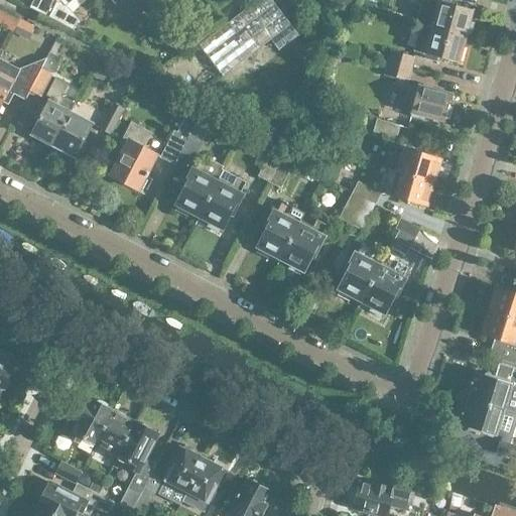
[(33,0),(30,7),(73,30),(79,20),(67,6),(73,0),(33,0)]
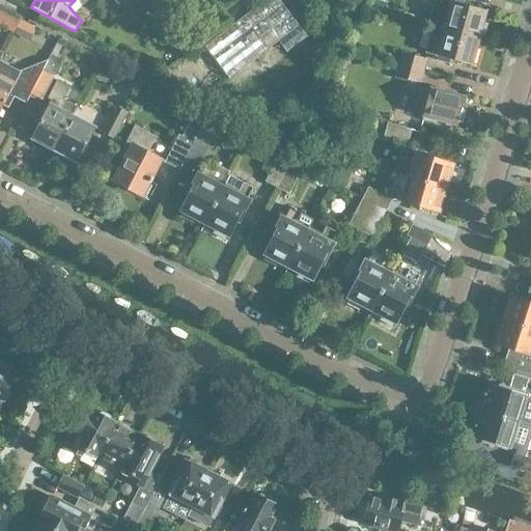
[(307,37),(278,0),(267,0),(204,48),(228,80),(279,42),(286,52),(307,37)]
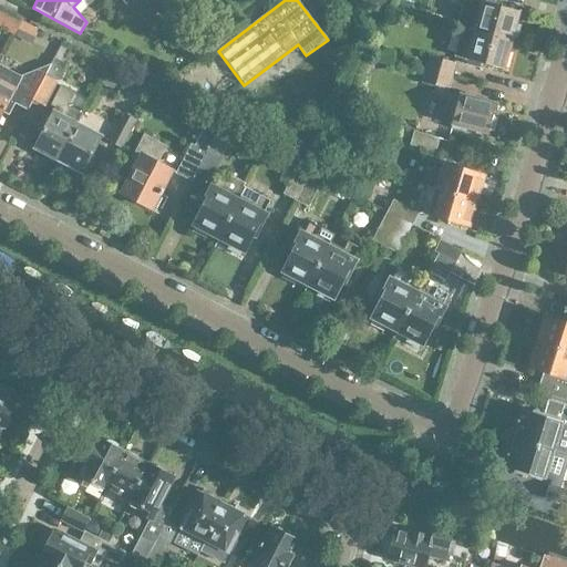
[(459,26),(464,28),(512,40),(513,37),(517,39),(521,26),(516,26),(519,11),(485,2),(485,0),(460,0),(459,4),(464,6),(459,26)]
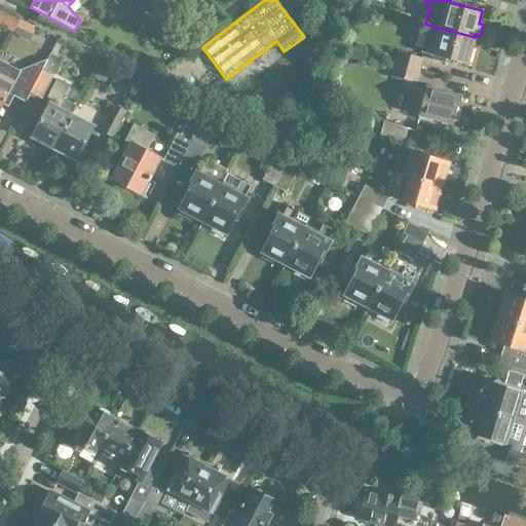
[(0,23),(14,31),(20,22),(0,10),(0,23)]
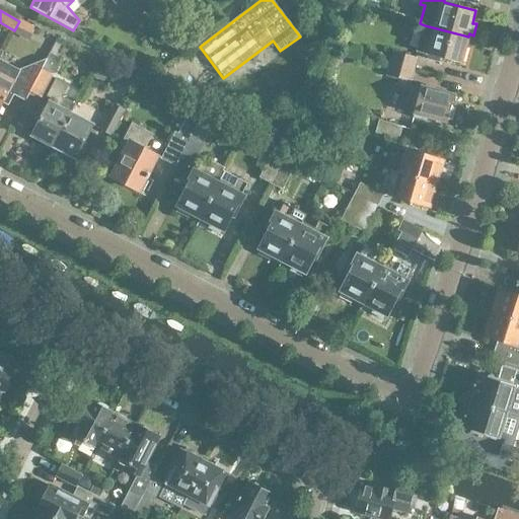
[(468,36),(425,25),(418,51),(429,54),(428,58),(440,61),(441,57),(461,63),(468,36)]
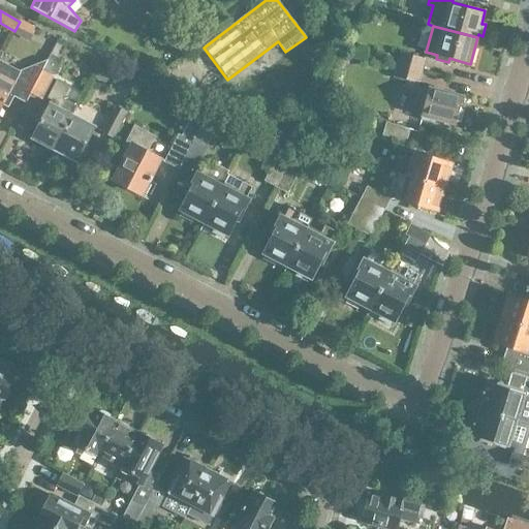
[(47,62),(31,92),(41,97),(52,75),(60,59),(56,57),(63,43),(58,40),(47,62)]
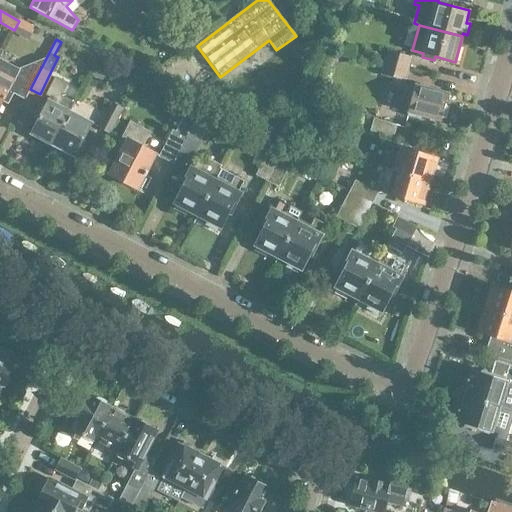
[(384,64),(410,70),(414,56),(388,49),(384,64)]
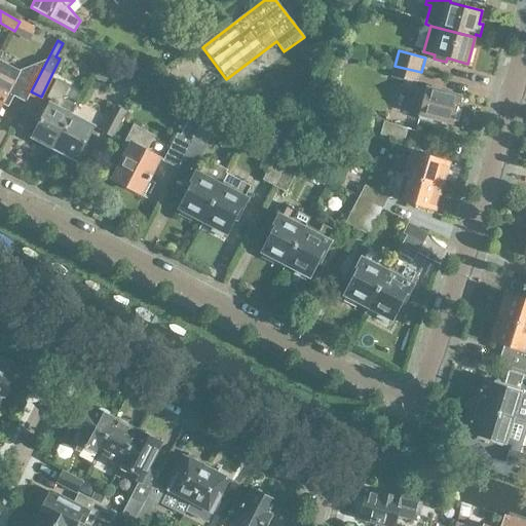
[(22,72),(0,60),(0,110),(3,104),(8,107),(13,96),(26,102),(31,91),(46,62),(22,72)]
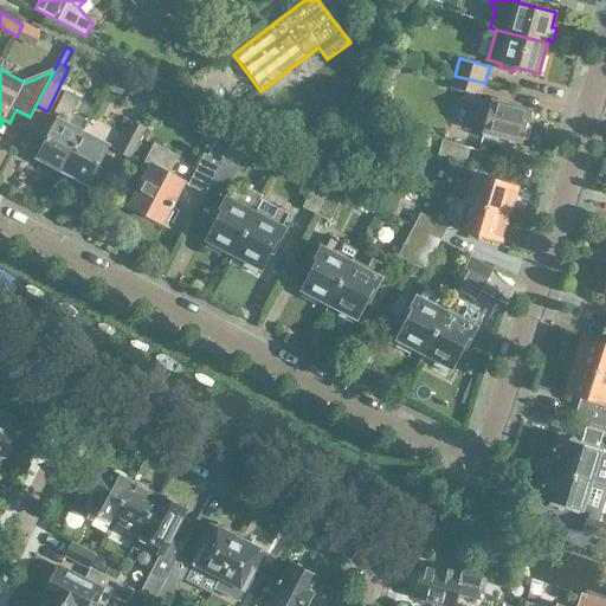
[(485,83),(455,76),(452,88),(465,91),(464,96),(469,97),(468,98),(474,100),(465,128),(484,133),(483,136),(497,141),(498,136),(521,143),(530,110),(492,101),(482,97),(485,83)]
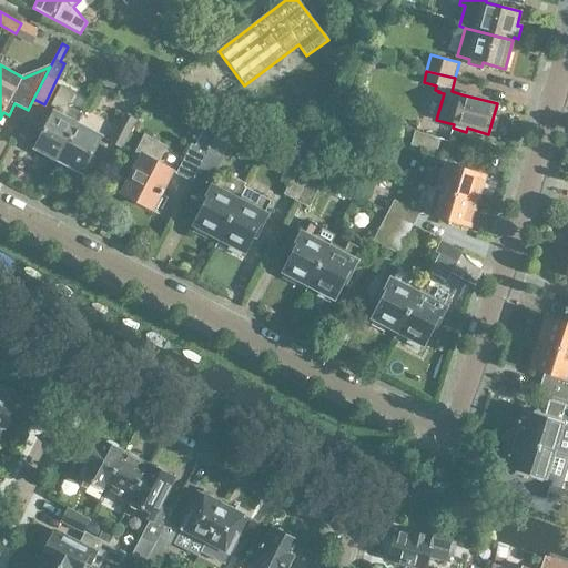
[(36,149),(59,161),(78,123),(83,114),(68,105),(74,94),(62,88),(51,109),(56,111),(51,119),(46,117),(38,130),(43,132),(36,149)]
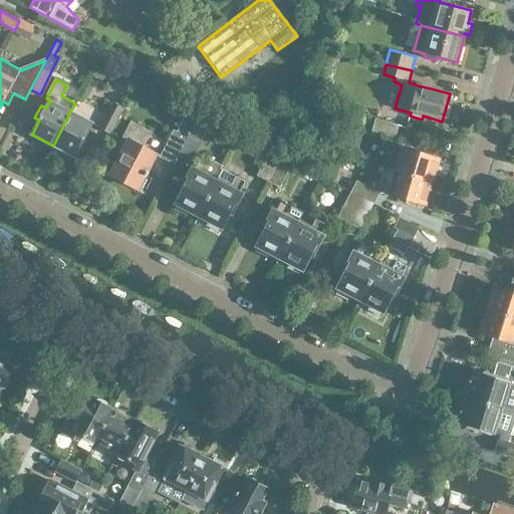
[(111,106),(100,127),(108,132),(120,111),(111,106)]
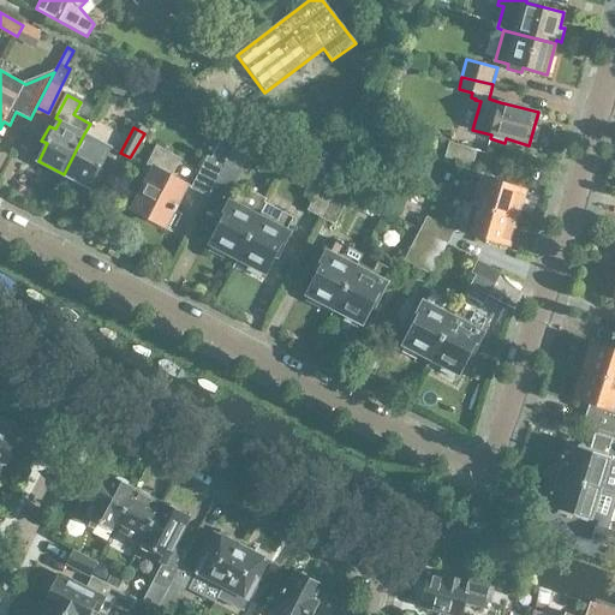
[(239,135),(227,129),(212,159),(208,156),(191,187),(208,196),(213,189),(239,135)]
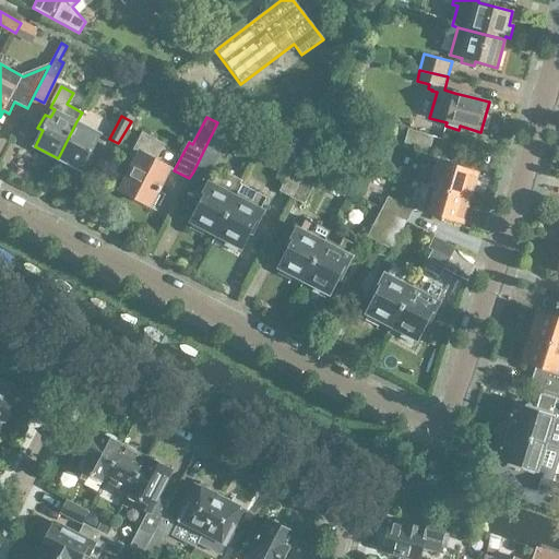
[(76,121),(58,158),(81,171),(82,169),(86,171),(95,157),(90,155),(100,134),(76,121)]
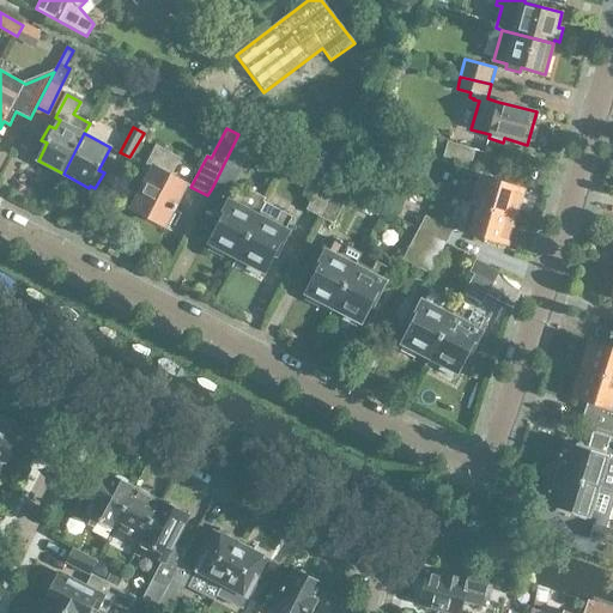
[(240,135),(212,188),(225,195),(253,143),(240,135)]
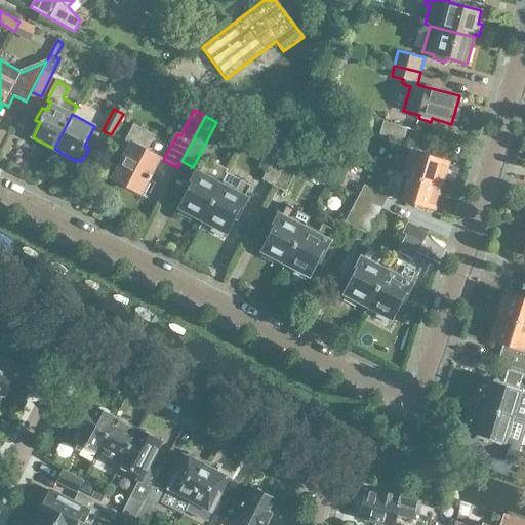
[(379,136),(404,144),(408,130),(384,123),(379,136)]
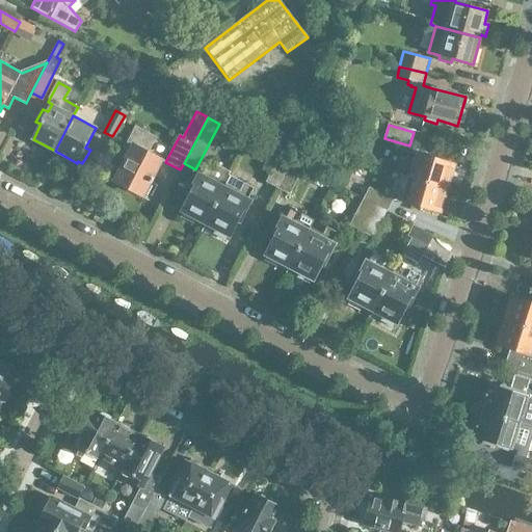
[(148,153),(156,137),(136,128),(114,168),(121,171),(114,182),(142,196),(161,160),(148,153)]
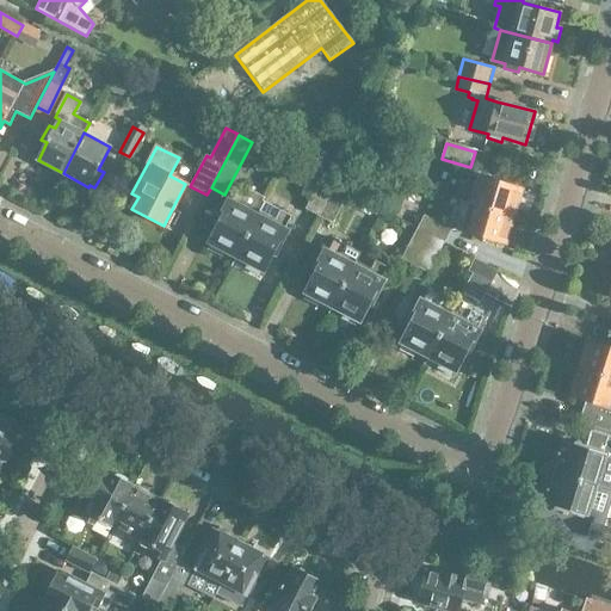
[(470,186),(466,203),(512,216),(520,187),(475,176),(473,186),(470,186)]
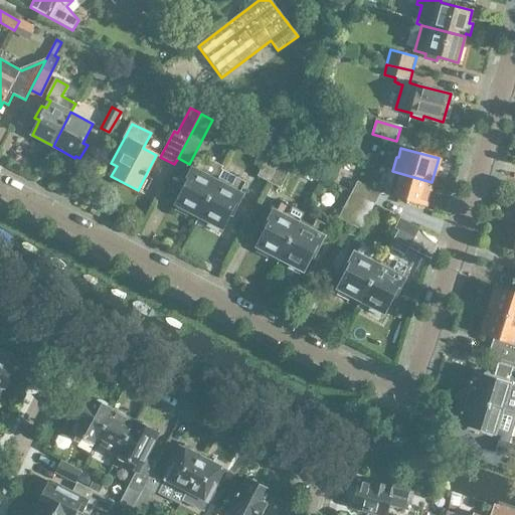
[(258,176),(270,181),(284,155),(272,149),(258,176)]
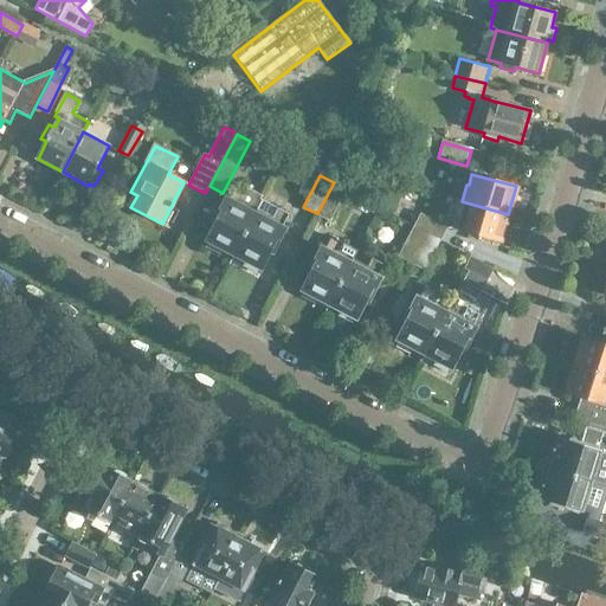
[(317,213),(331,221),(347,189),(334,182),(317,213)]
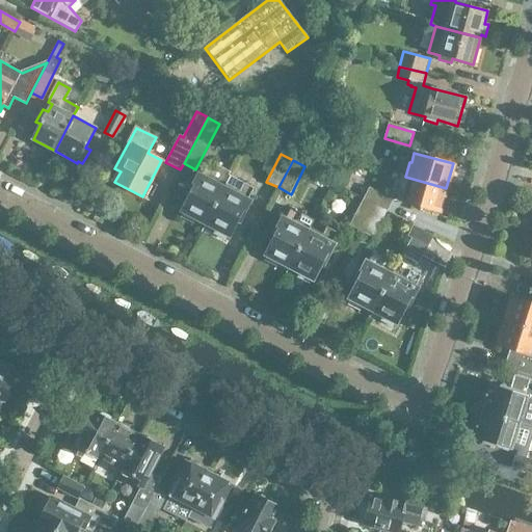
[(182,212),(206,224),(224,188),(230,177),(229,176),(230,173),(218,166),(216,169),(207,164),(201,176),(198,175),(188,196),(190,196),(182,212)]
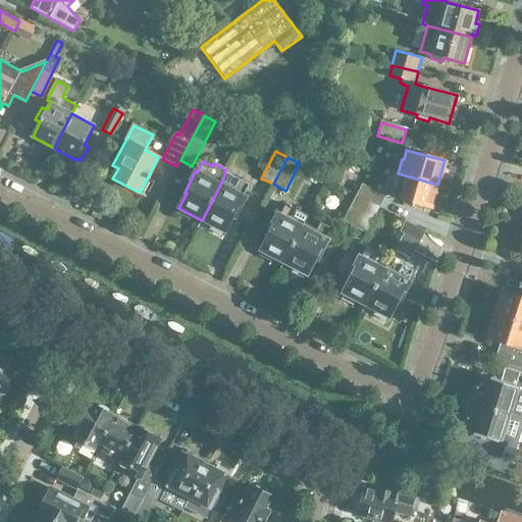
[(220,185),(202,220),(224,231),(232,217),(235,218),(246,197),(243,196),(249,185),(239,180),(225,173),(220,185)]
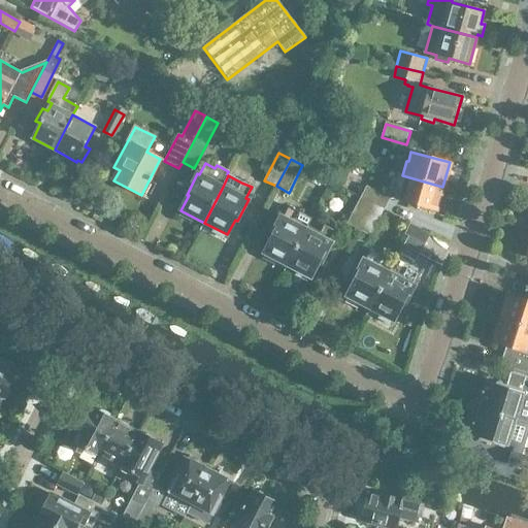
[(442,187),(402,175),(396,199),(435,210),(442,187)]
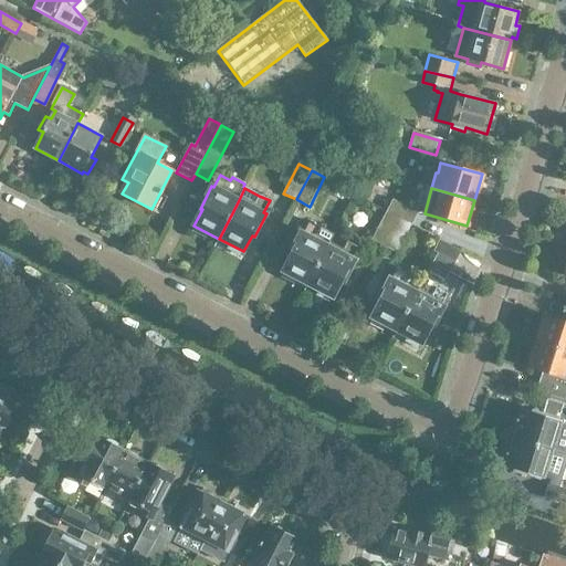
[(391,198),(386,211),(411,224),(418,212),(391,198)]
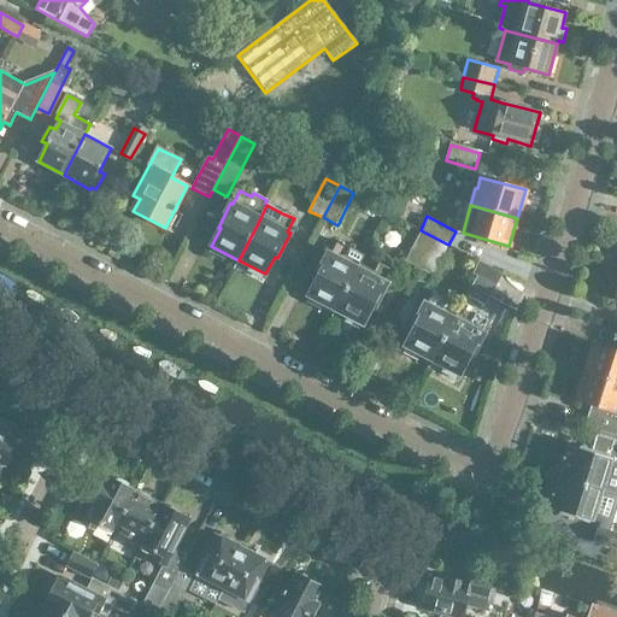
[(421,230),(404,262),(418,269),(434,238),(421,230)]
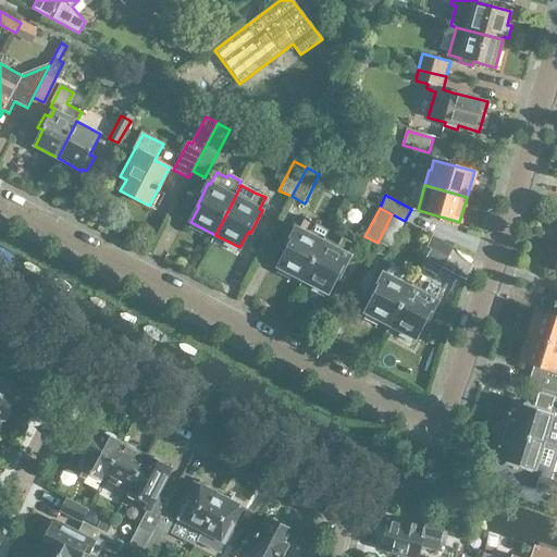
[(392,214),(378,243),(390,249),(405,221),(392,214)]
